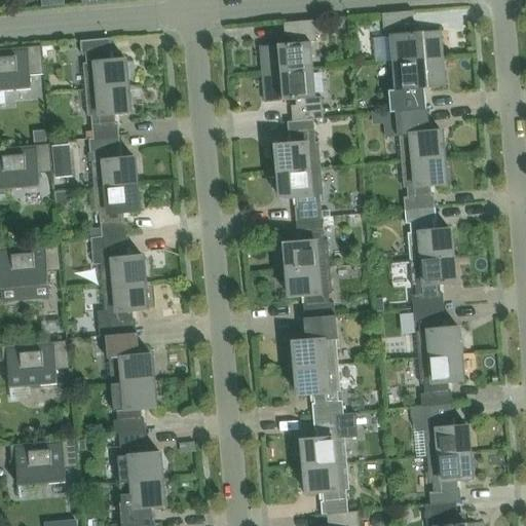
[(383,30),(414,27),(413,12),(382,14),(383,30)]
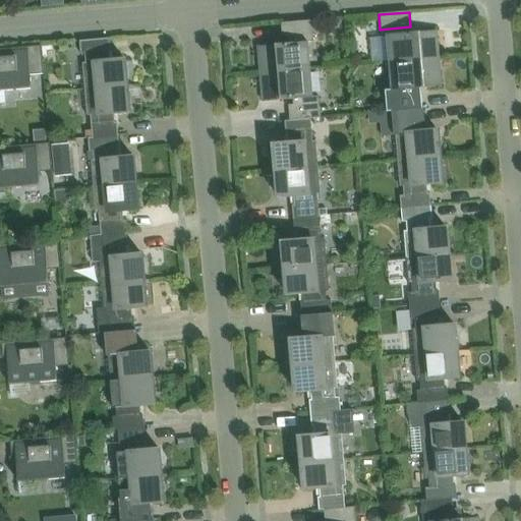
[(257,46),(261,74),(310,69),(307,43),(314,42),(312,20),(281,23),(283,39),(288,38),(288,44),(257,46)]
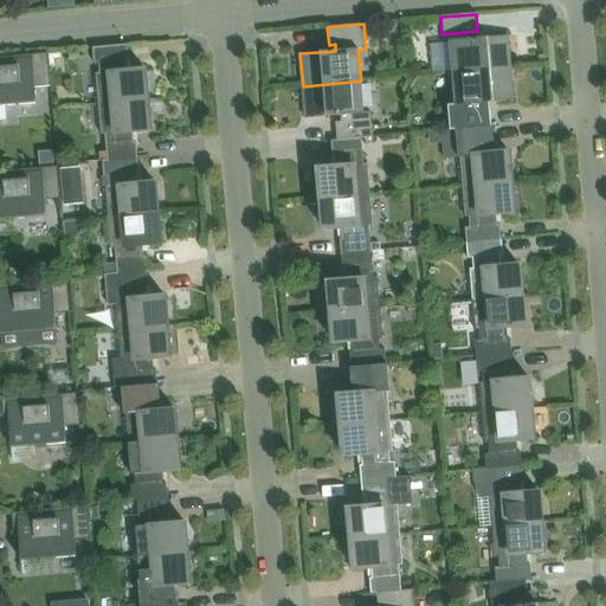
[(450,40),(452,73),(510,68),(508,36),(450,40)]
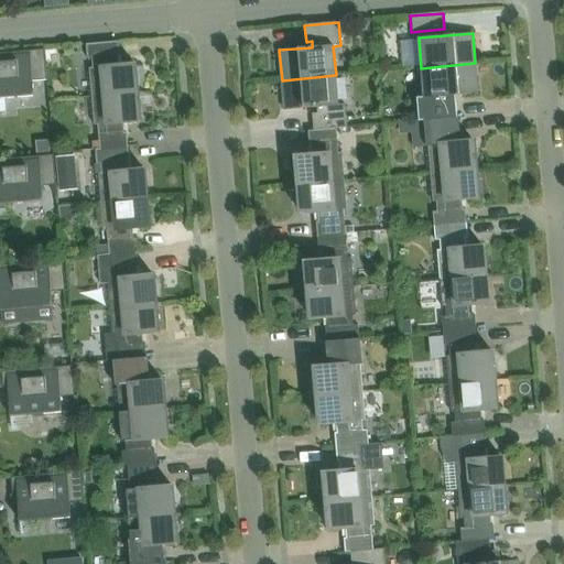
[(89,68),(91,97),(138,93),(136,65),(119,66),(118,56),(120,55),(119,42),(86,44),(87,58),(91,58),(93,68),(89,68)]
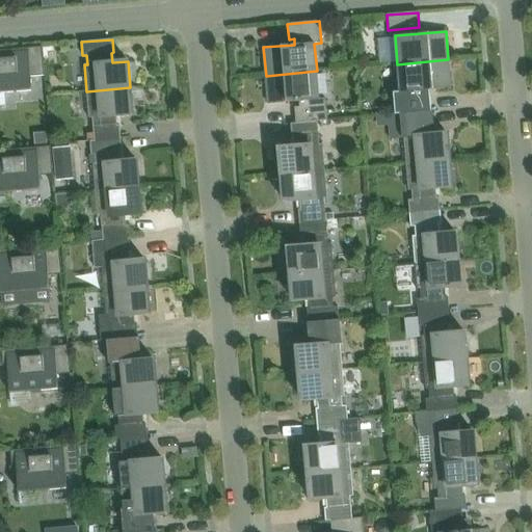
[(42,47),(0,50),(0,92),(32,90),(31,77),(45,76),(42,47)]
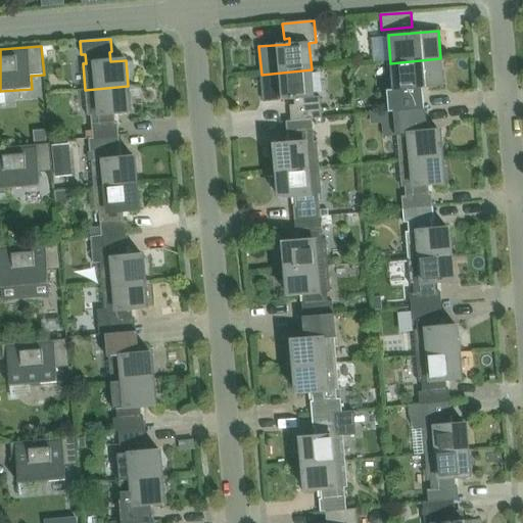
[(443,87),(440,58),(390,63),(393,91),(386,91),(388,112),(419,109),(418,94),(413,95),(413,89),(443,87)]
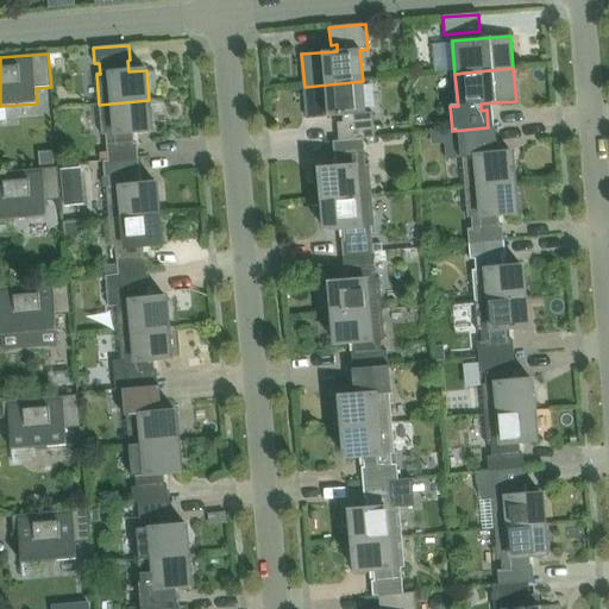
[(365,113),(363,81),(305,87),(307,119),(343,115),(344,123),(338,123),(339,142),(363,139),(375,138),(372,113),(365,113)]
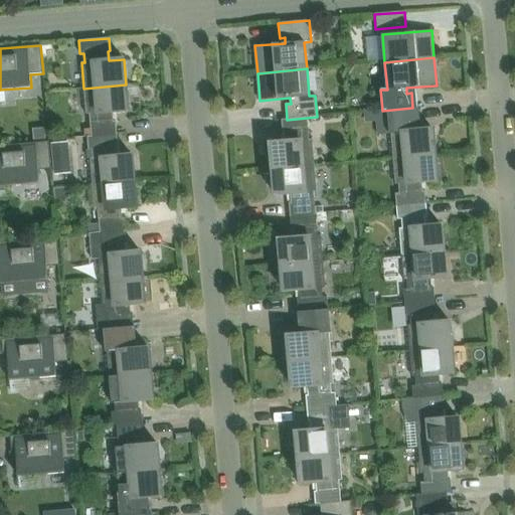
[(128,111),(126,84),(83,89),(87,115),(90,115),(91,130),(92,136),(117,134),(116,121),(114,122),(113,112),(128,111)]
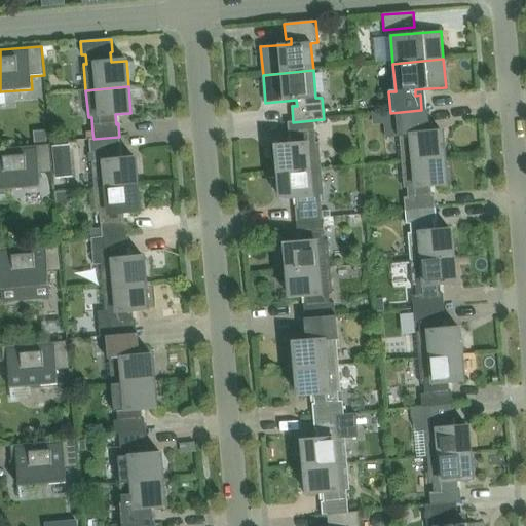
[(390,113),(375,114),(376,125),(384,125),(385,139),(400,138),(402,161),(444,158),(442,132),(428,133),(426,110),(421,110),(390,113)]
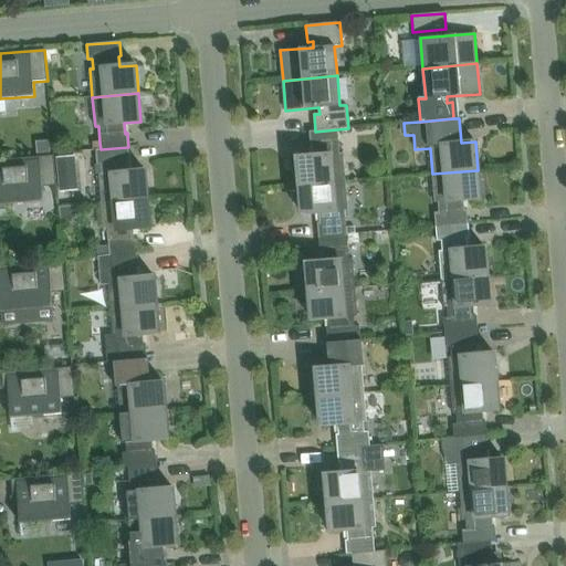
[(297,157),(300,186),(346,181),(343,154),(339,154),(337,129),(315,132),(310,132),(311,146),(313,146),(314,156),(297,157)]
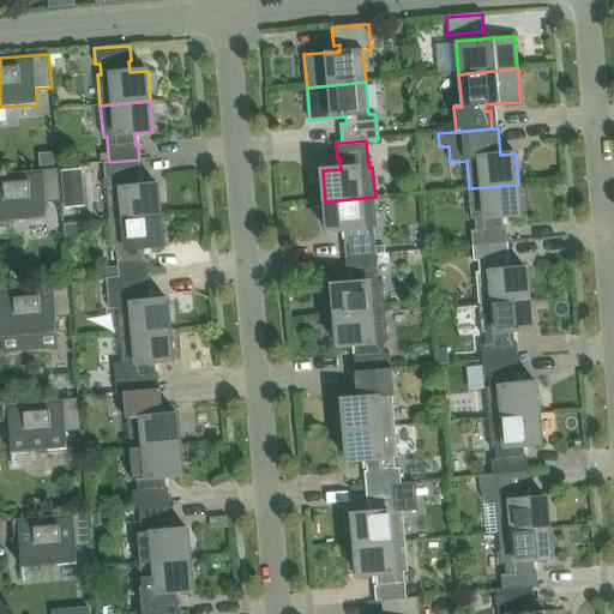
[(40,156),(41,168),(55,166),(54,155),(40,156)]
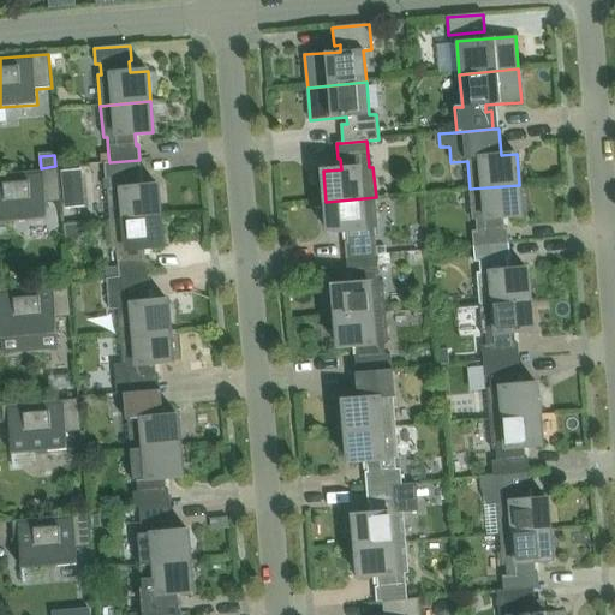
[(139,160),(109,162),(105,163),(106,179),(111,179),(111,190),(107,190),(111,221),(160,216),(157,185),(139,186),(138,175),(141,175),(139,160)]
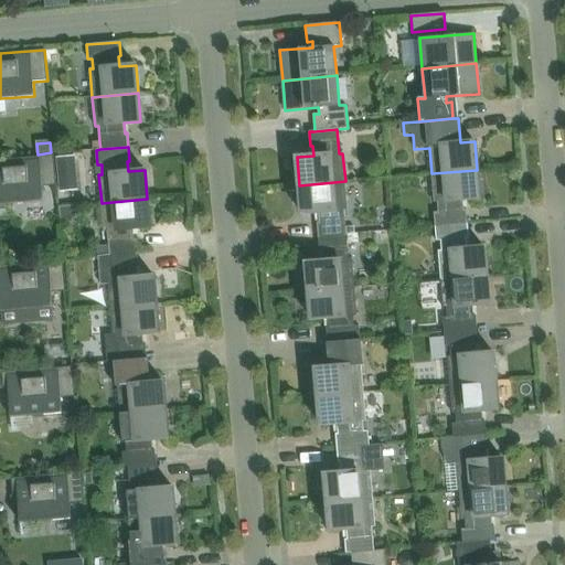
[(0,159),(0,204),(43,202),(42,187),(56,185),(54,155),(0,159)]
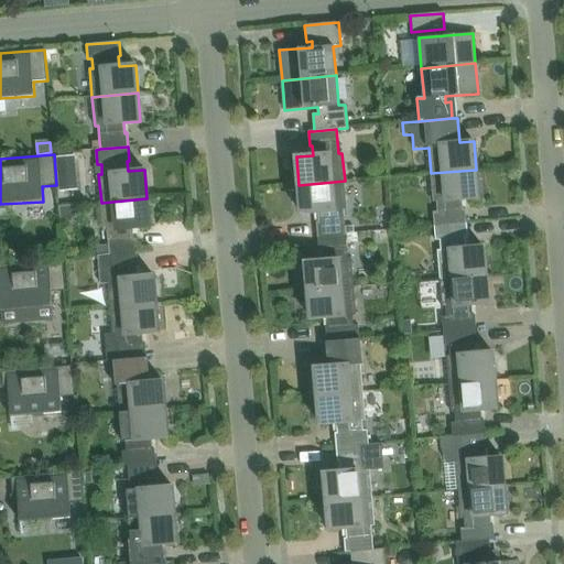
[(75,156),(56,158),(58,175),(77,173),(75,156)]
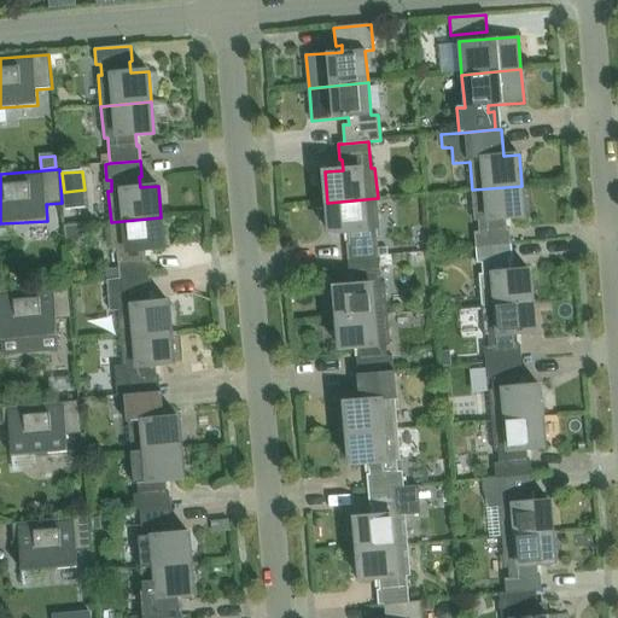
[(507,229),(506,219),(524,217),(522,186),(472,190),(474,221),(478,221),(479,232),(474,232),(476,248),(512,245),(511,229),(507,229)]
